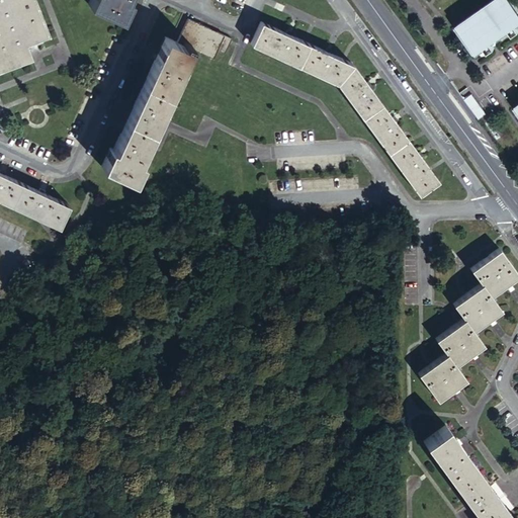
[(42,0),(0,0),(0,65),(4,75),(40,61),(33,44),(57,34),(42,0)]
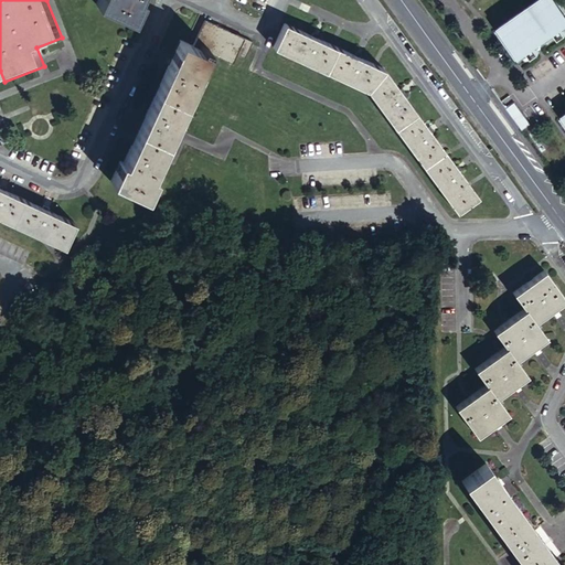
[(91,0),(89,4),(124,18),(130,0),(91,0)]
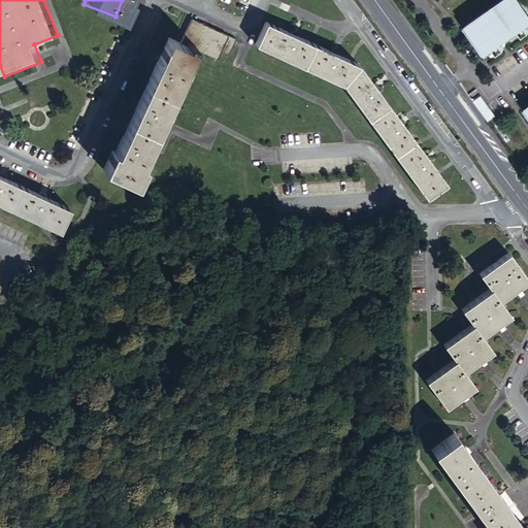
[(523,20),(527,15),(527,7),(522,0),(491,0),(461,23),(482,51),(491,43),(496,50),(502,44),(498,38),(516,25),(521,31),(527,26),(523,20)]
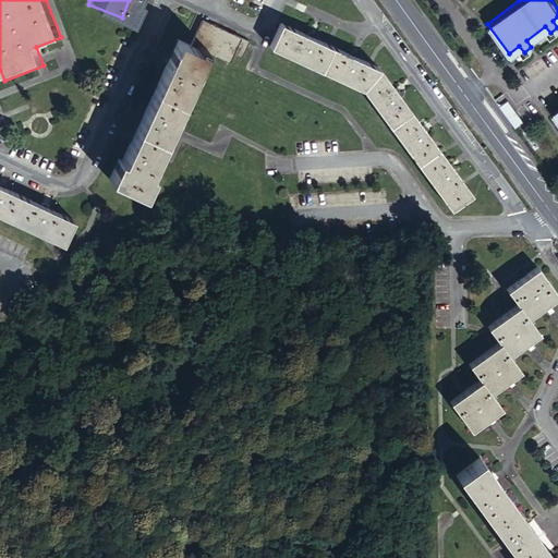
[(116,160),(106,180),(140,196),(149,177),(145,174),(205,53),(230,67),(234,57),(243,61),(251,45),(204,22),(192,46),(180,40),(120,161),(116,160)]
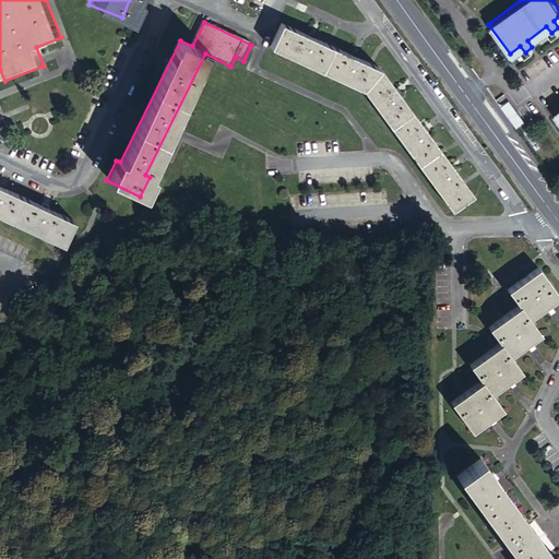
[(316,38),(309,36),(282,23),(272,45),(365,91),(453,207),(473,193),(458,173),(453,166),(429,134),(425,129),(402,97),(397,91),(381,70),(357,58),(351,56),(316,38)]
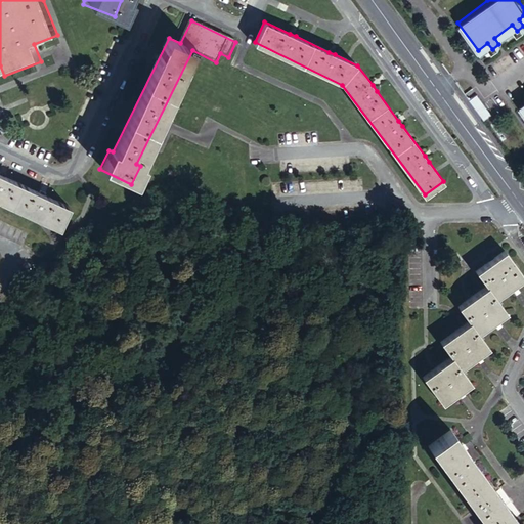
[(469,99),(483,119),(490,113),(476,93),(469,99)]
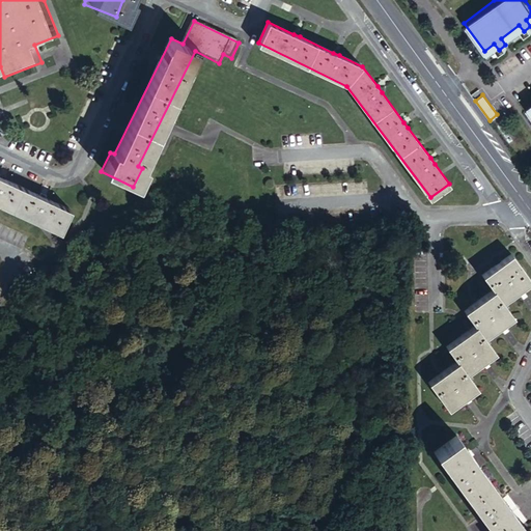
[(0,211),(57,239),(68,216),(43,203),(36,200),(1,183),(0,182),(0,211)]
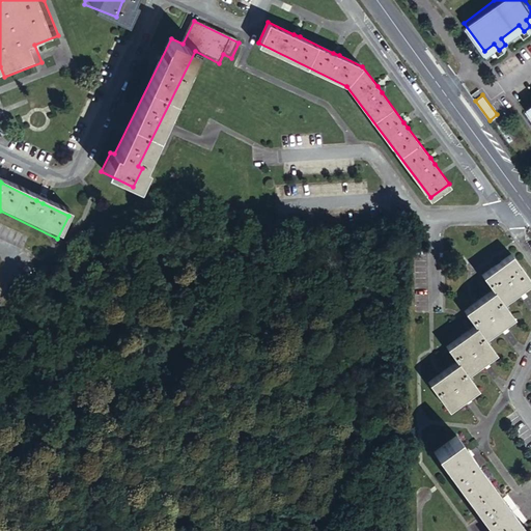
[(463,362),(435,382),(455,411),(483,391),(473,376),(502,355),(492,341),(504,332),(522,319),(512,306),(530,292),(530,275),(519,258),(492,279),(501,292),(472,313),(482,328),(453,348),(463,362)]
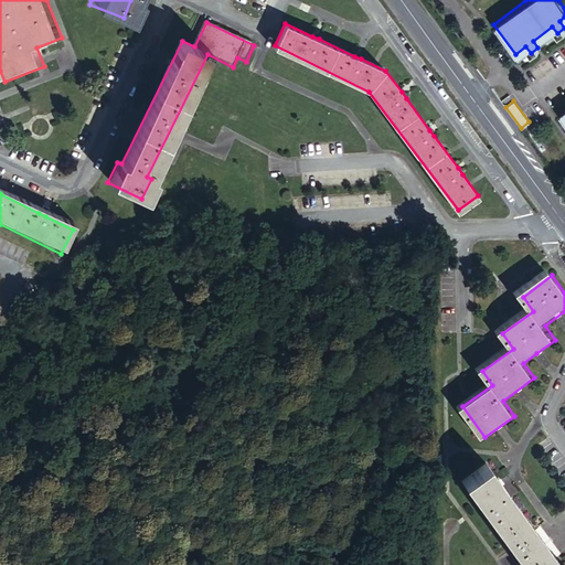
[(562,564),(494,471),(469,490),(522,564),(562,564)]
